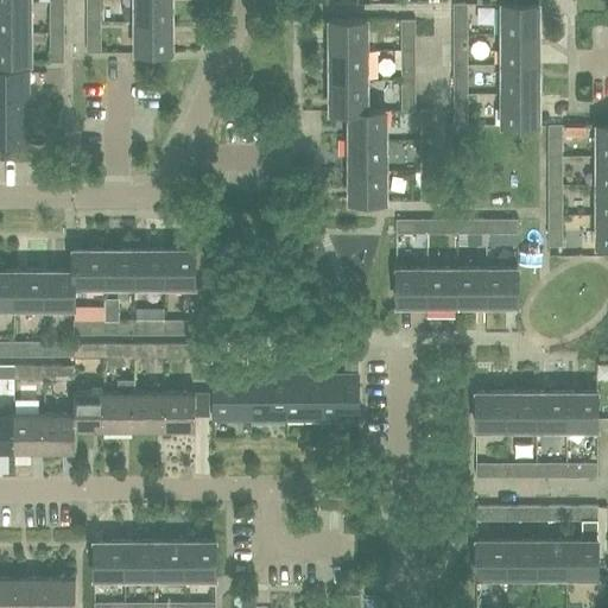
[(86,0),(87,21),(101,21),(100,0),(86,0)]
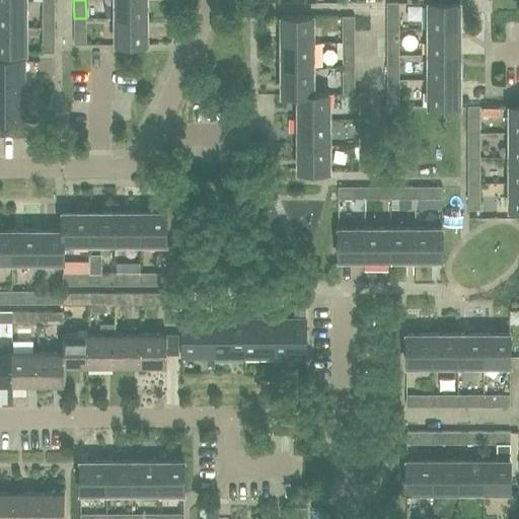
[(115,0),(115,18),(147,18),(146,0),(115,0)]
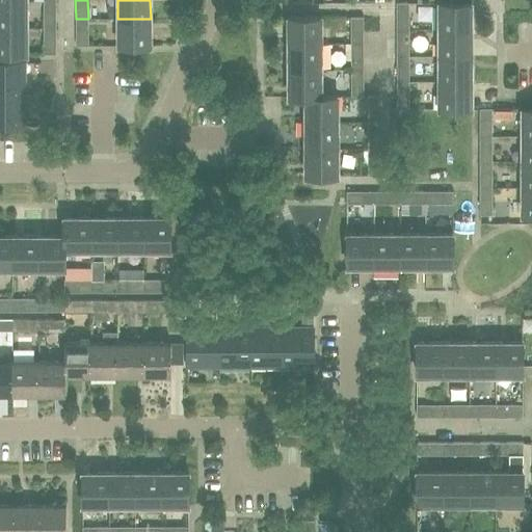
[(0,27),(27,28),(27,1),(0,1),(0,27)]
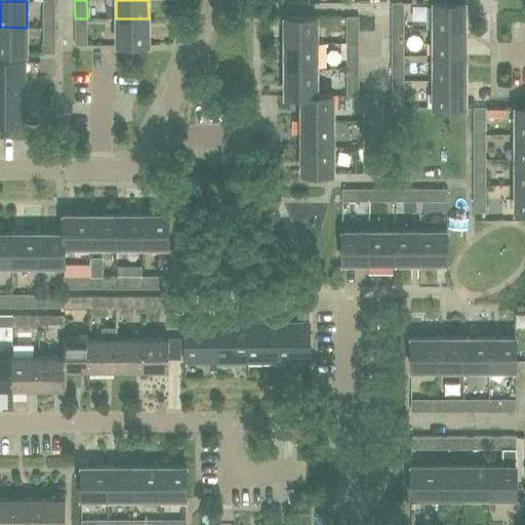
[(43,28),(55,28),(55,1),(43,1),(43,28)]
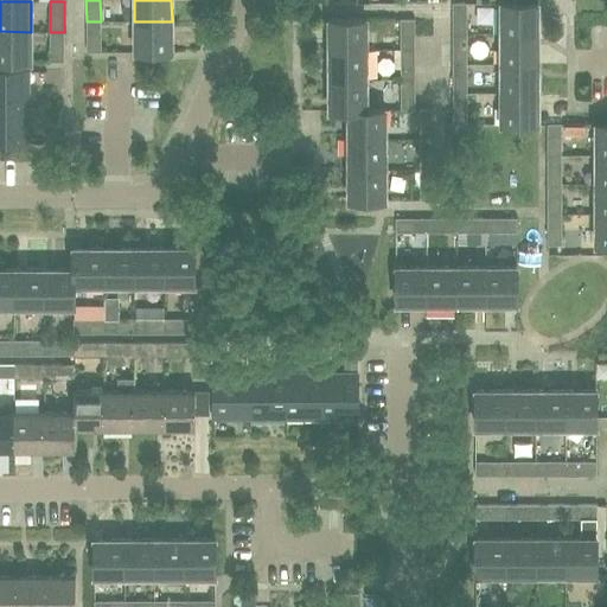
[(453,34),(467,34),(467,4),(452,4),(453,34)]
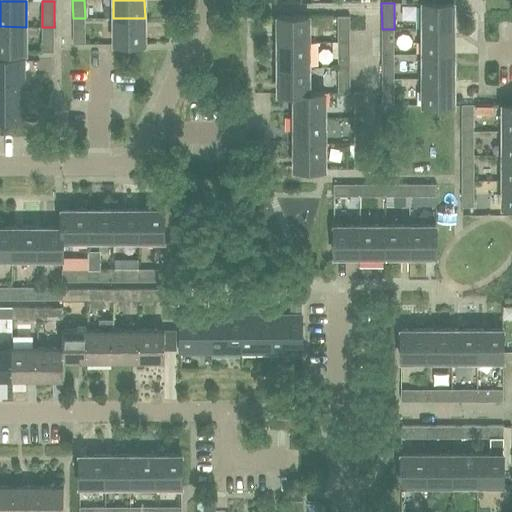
[(422,29),(454,29),(453,3),(422,3),(422,29)]
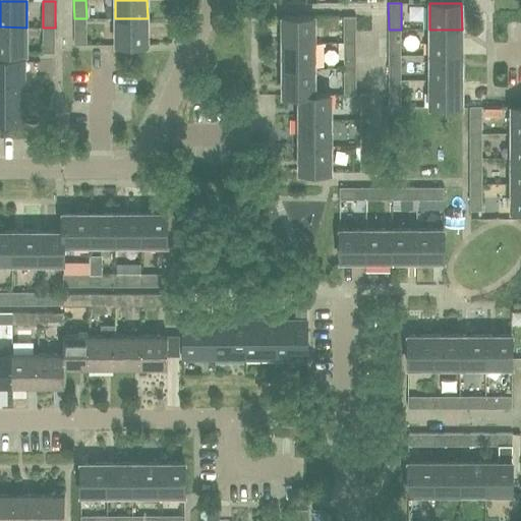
[(282,43),(313,43),(313,16),(282,16),(282,43)]
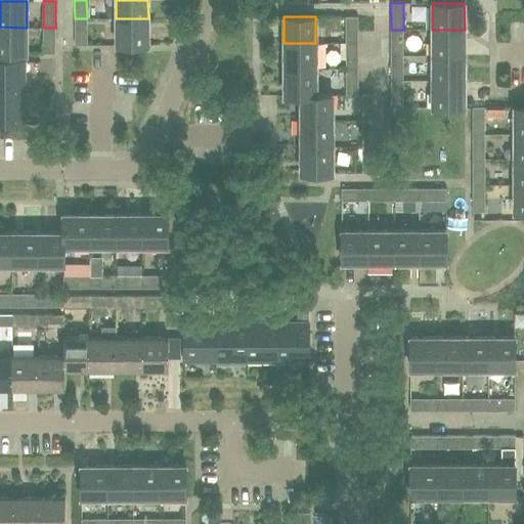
[(345,43),(358,43),(358,16),(345,17),(345,43)]
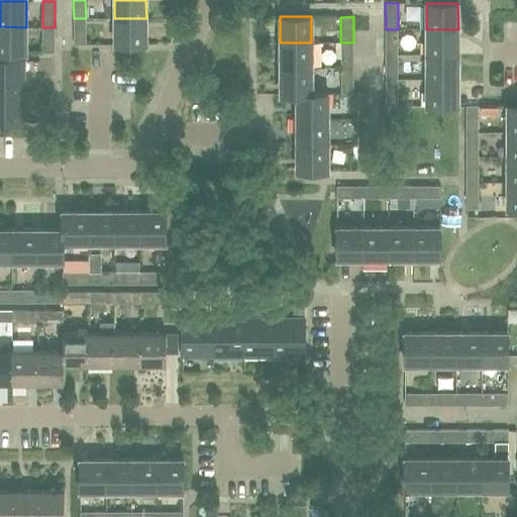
[(86,18),(74,18),(74,44),(86,44),(86,18)]
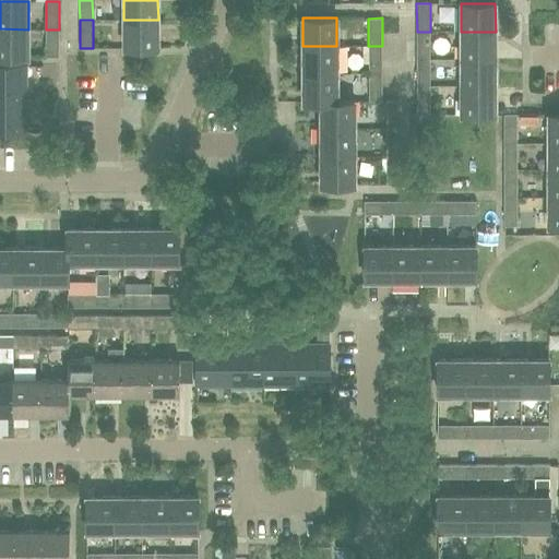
[(158,20),(123,20),(123,48),(158,48),(158,20)]
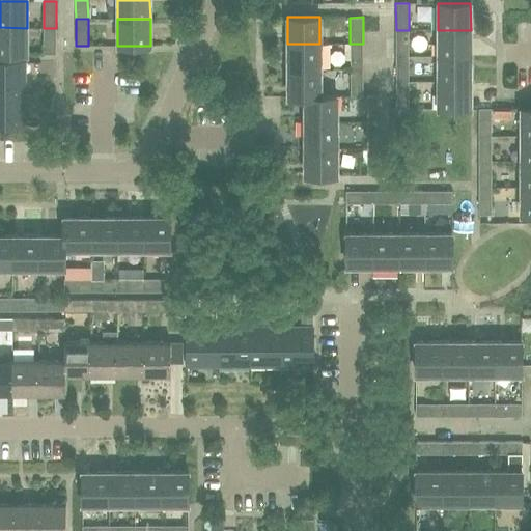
[(27,28),(0,27),(0,54),(27,54),(27,28)]
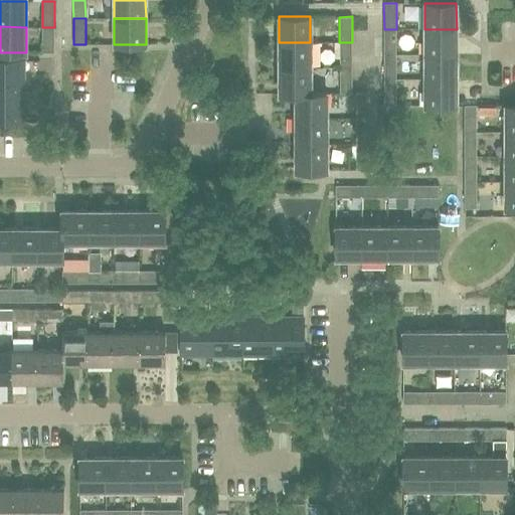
[(54,27),(42,27),(42,52),(54,52),(54,27)]
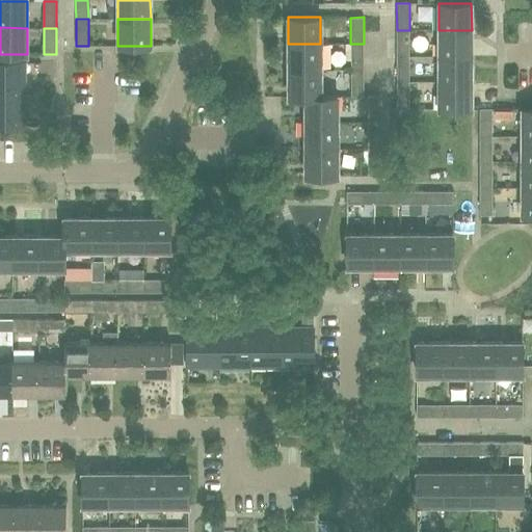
[(397,56),(409,56),(409,30),(397,30),(397,56)]
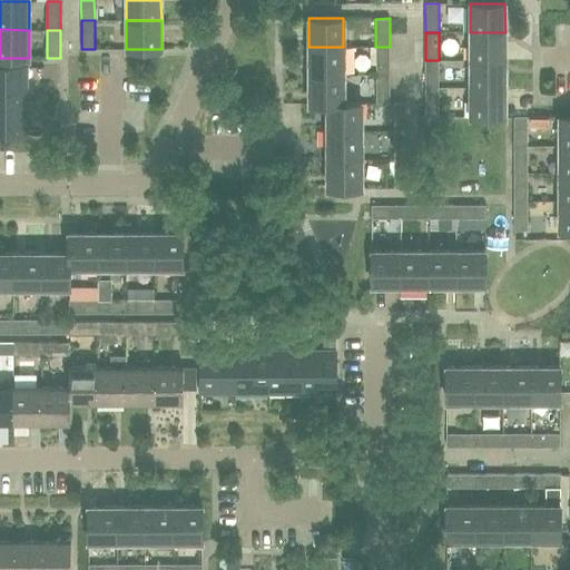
[(470,60),(505,60),(505,32),(470,32),(470,60)]
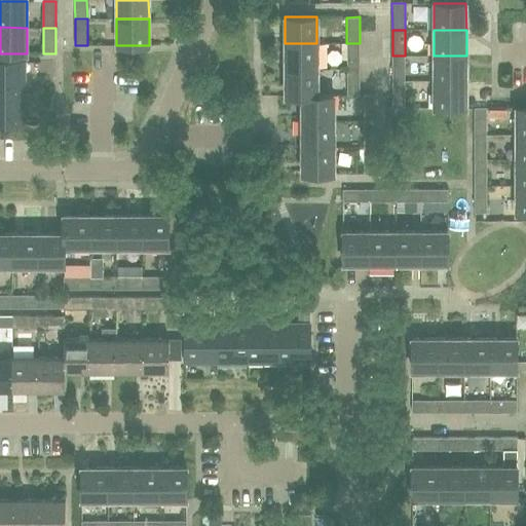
[(286,69),(317,69),(316,43),(285,43),(286,69)]
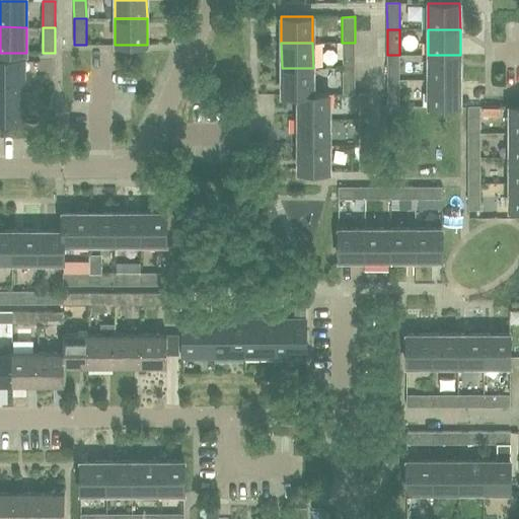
[(342,68),(355,68),(355,43),(342,43),(337,44),(337,59),(342,59),(342,68)]
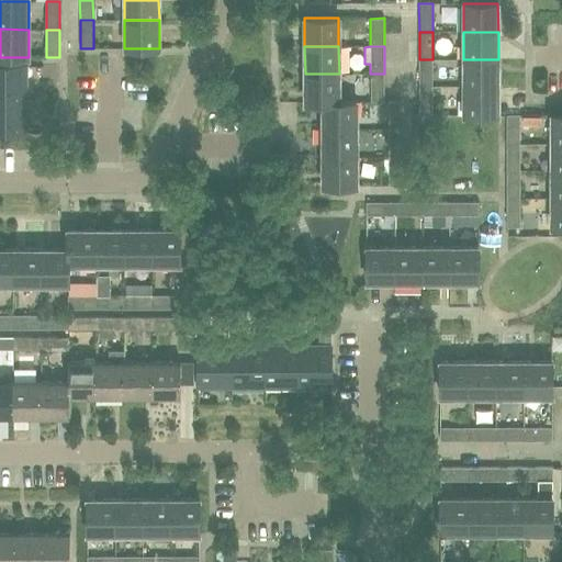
[(419,87),(433,87),(433,59),(419,59),(419,87)]
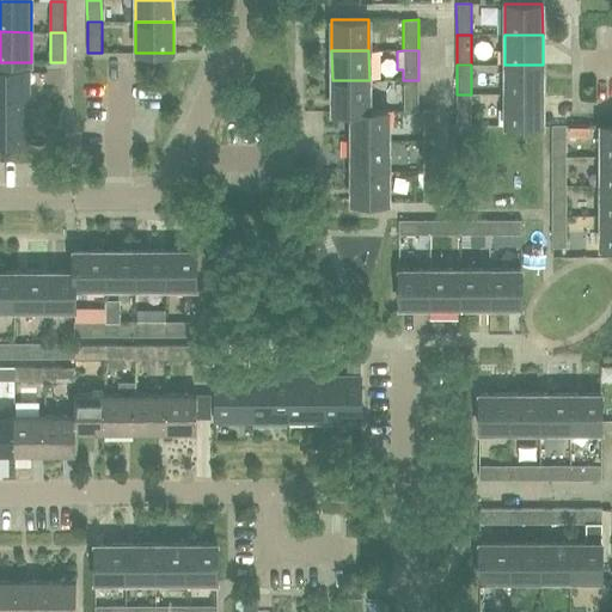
[(506,95),(543,95),(543,65),(505,65),(506,95)]
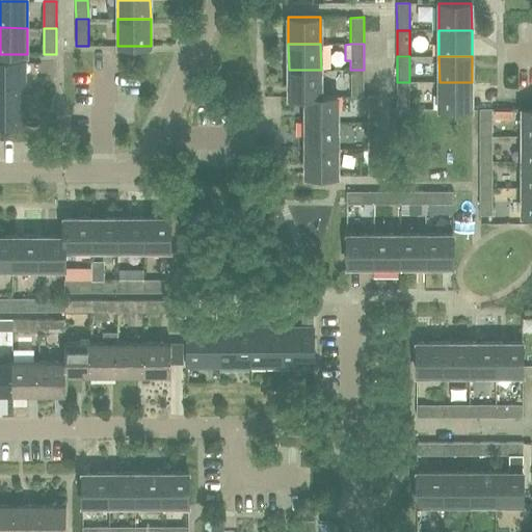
[(0,94),(25,94),(24,61),(0,61),(0,94)]
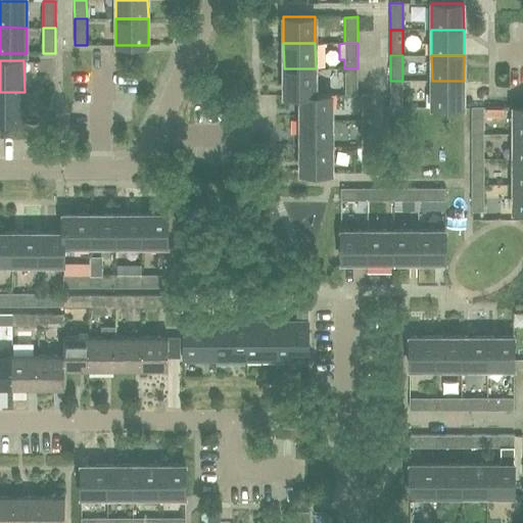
[(299,95),(332,94),(316,94),(316,68),(284,68),(284,95),(299,95)]
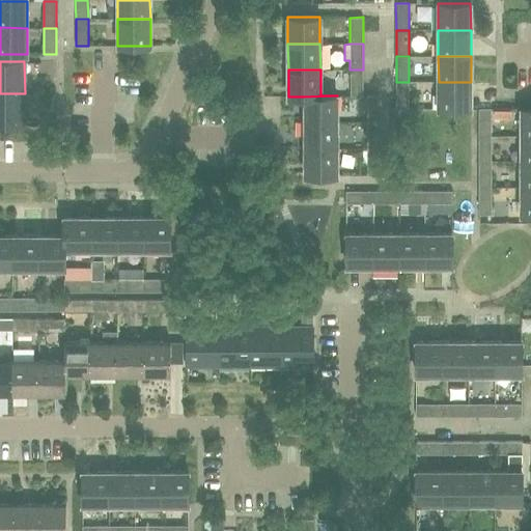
[(363,70),(350,70),(350,96),(363,96),(363,70)]
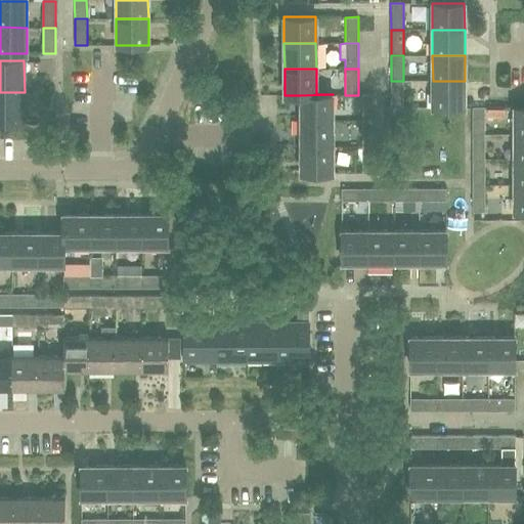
[(403,81),(391,81),(391,107),(403,107),(403,81)]
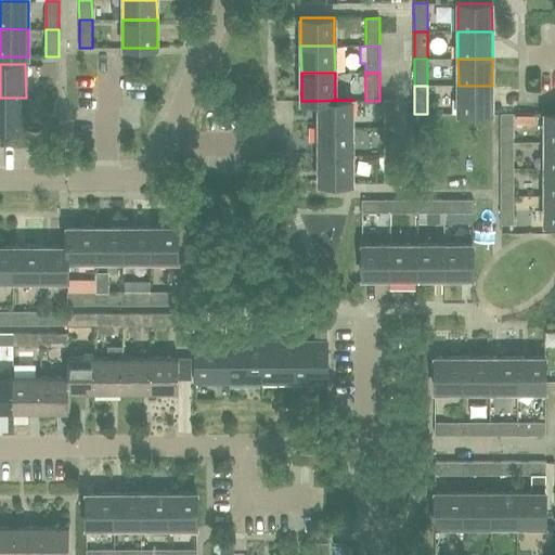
[(492,86),(459,86),(459,113),(492,113),(492,86)]
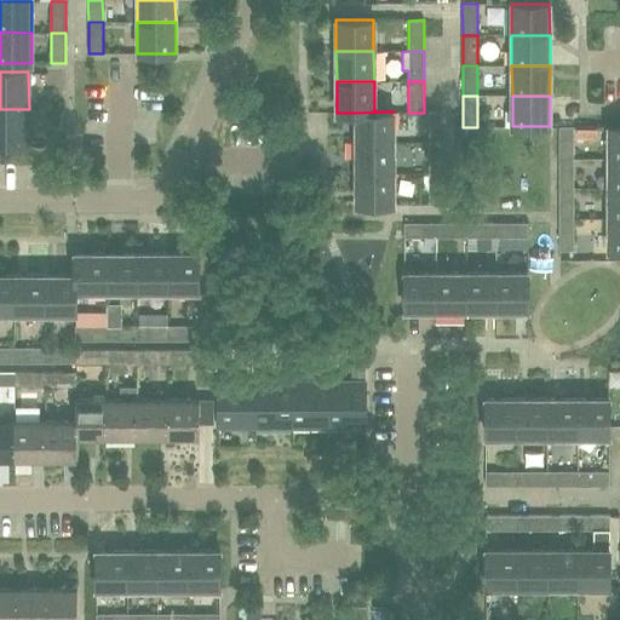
[(29,109),(0,109),(0,145),(29,147),(29,109)]
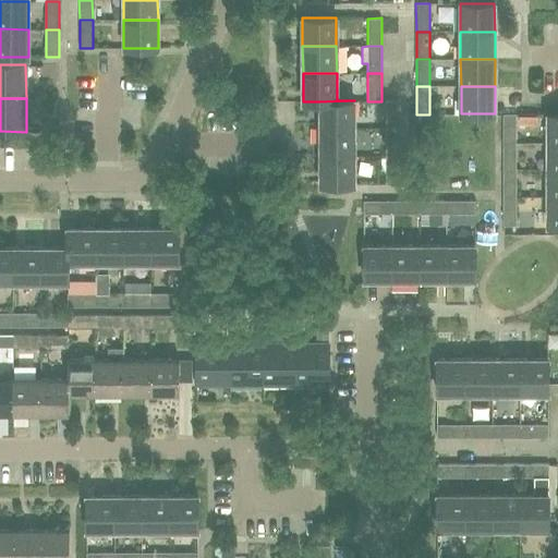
[(320,129),(354,129),(354,100),(319,101),(320,129)]
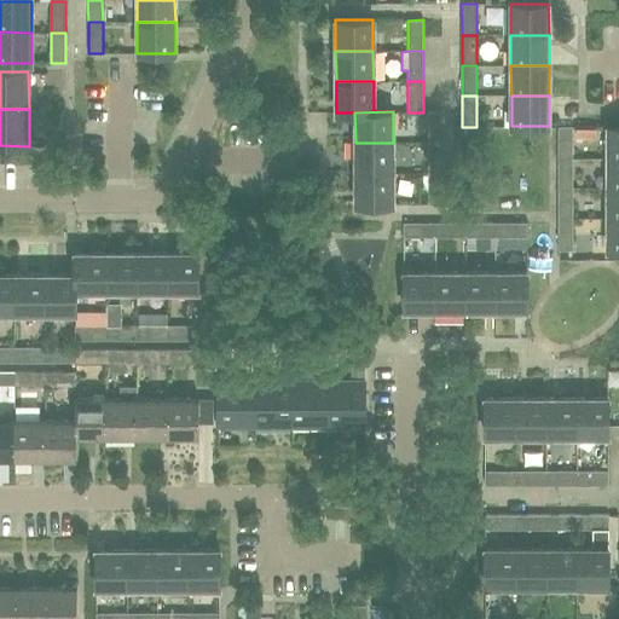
[(428,143),(443,143),(443,111),(428,111),(428,143)]
